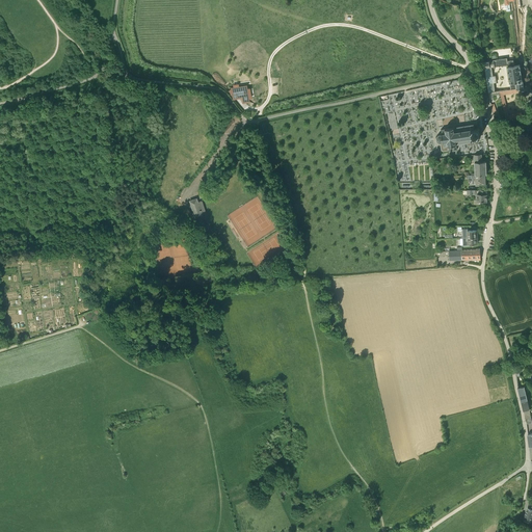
[(499,0),(500,1),(508,0),(509,9),(522,7),(520,0),(499,0)]
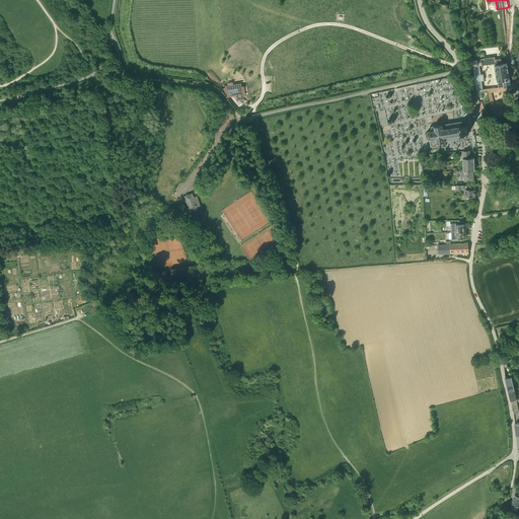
[(479,65),(486,65),(491,64),(496,63),(497,65),(495,65),(497,81),(498,81),(499,87),(511,86),(510,78),(509,78),(507,63),(502,64),(501,58),(496,59),(495,57),(490,57),(485,58),(480,59),(482,60),(471,61),(472,66),(479,65)]
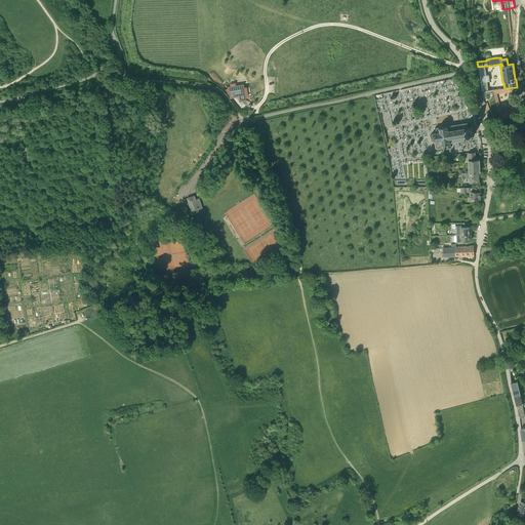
[(482,92),(489,90),(488,82),(490,81),(489,74),(487,74),(485,66),(478,67),(479,70),(482,92)]
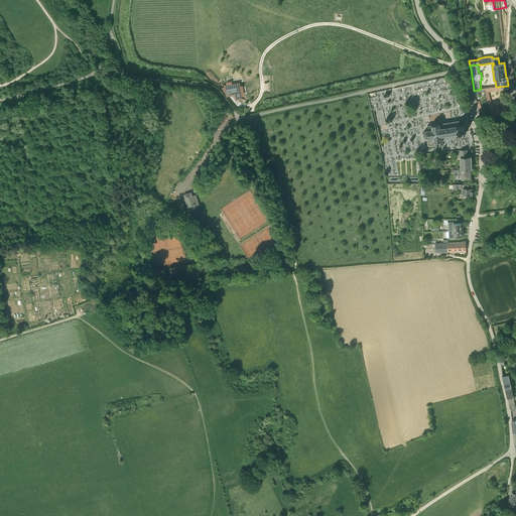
[(238,85),(226,86),(227,94),(236,93),(236,98),(240,98),(238,85)]
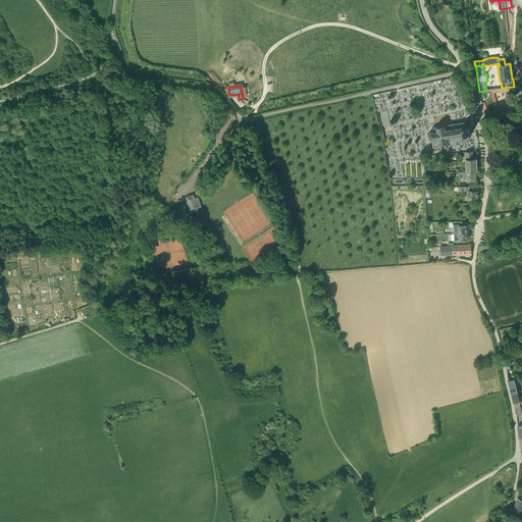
[(483,94),(490,93),(490,90),(486,90),(479,92),(480,99),(484,98),(484,97),(483,94)]
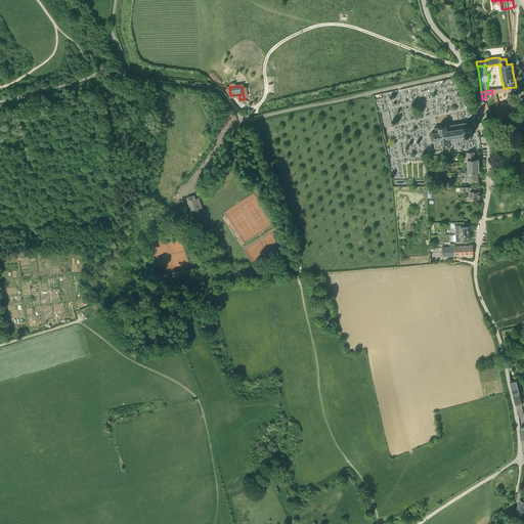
[(492,93),(488,94),(489,97),(486,97),(486,98),(482,99),(483,103),(488,101),(491,114),(497,113),(492,93)]
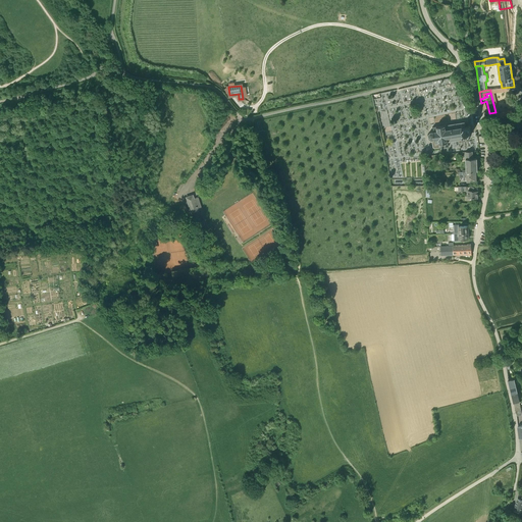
[(468,139),(467,137),(467,135),(471,134),(470,125),(466,126),(465,121),(433,127),(433,132),(430,132),(428,135),(429,138),(431,140),(432,140),(433,148),(434,149),(440,148),(449,146),(448,142),(468,139)]
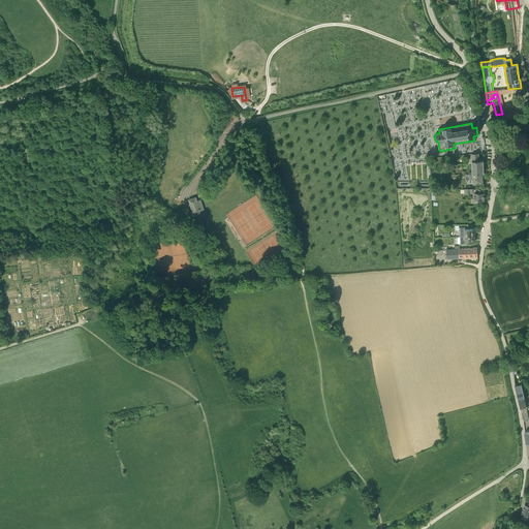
[(472,174),(483,174),(484,174),(484,160),(479,161),(479,160),(472,160),(472,174)]
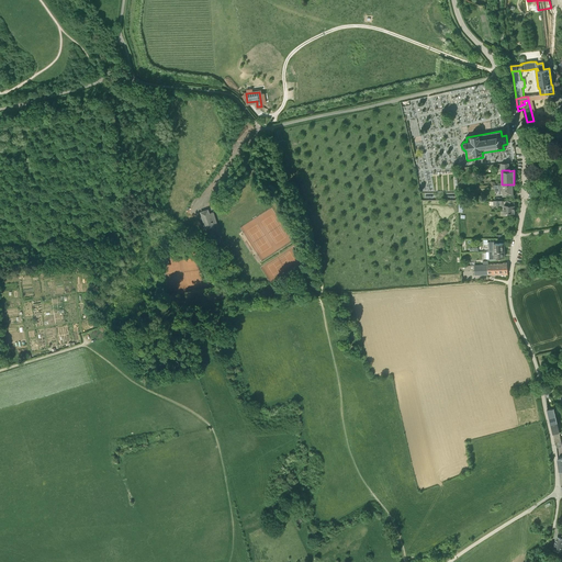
[(513,184),(502,184),(502,188),(503,194),(514,194),(513,184)]
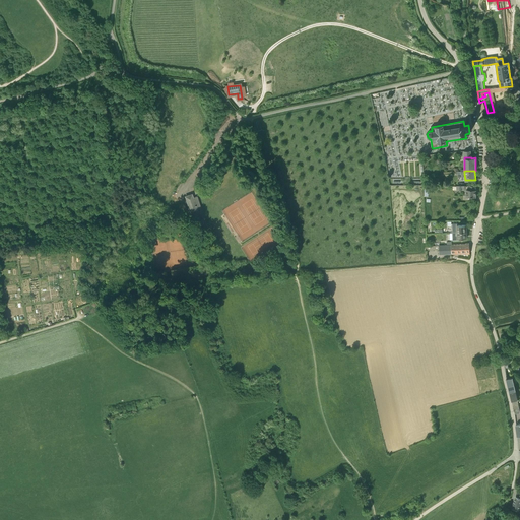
[(466,195),(466,196),(476,197),(476,186),(468,186),(468,190),(466,190),(466,195)]
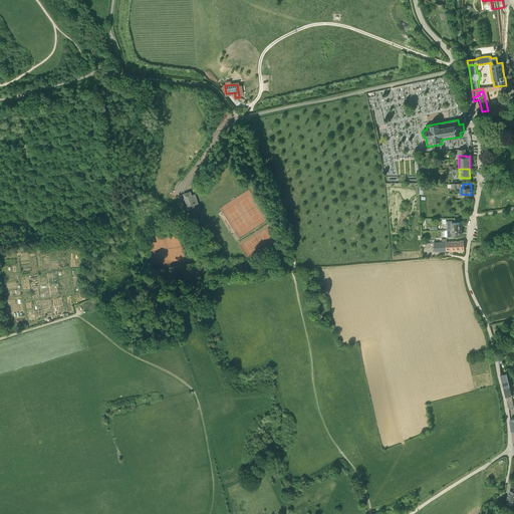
[(195,207),(199,206),(195,194),(191,195),(184,197),(181,198),(185,211),(196,208),(195,207)]
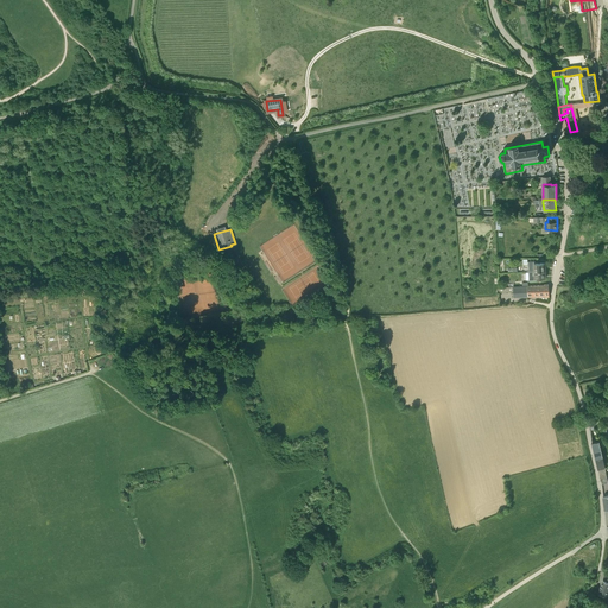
[(534,272),(545,271),(545,263),(534,264),(534,261),(529,261),(530,273),(531,273),(531,272),(534,272)]
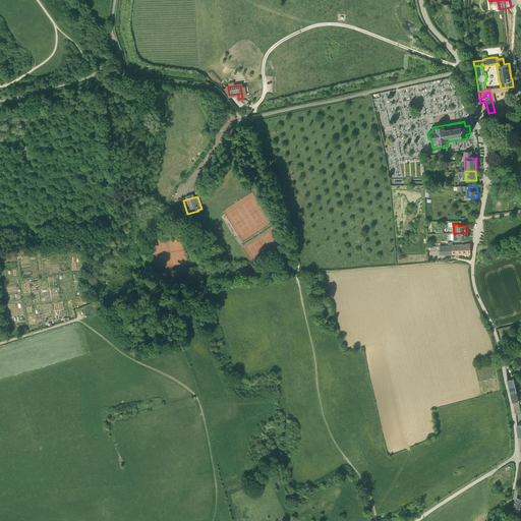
[(453,245),(453,254),(467,253),(467,254),(470,254),(470,243),(466,244),(453,245)]
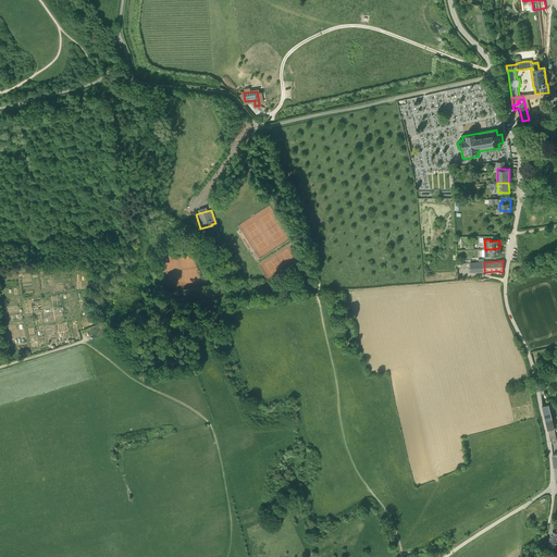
[(470,273),(484,272),(484,262),(480,262),(470,263),(457,263),(457,268),(470,268),(470,273)]
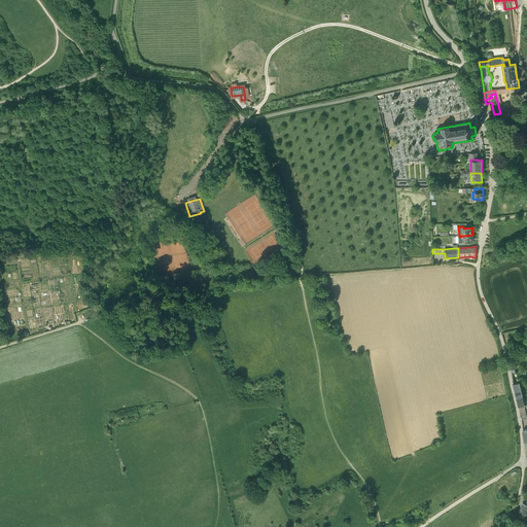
[(516,398),(522,396),(519,383),(513,384),(516,398)]
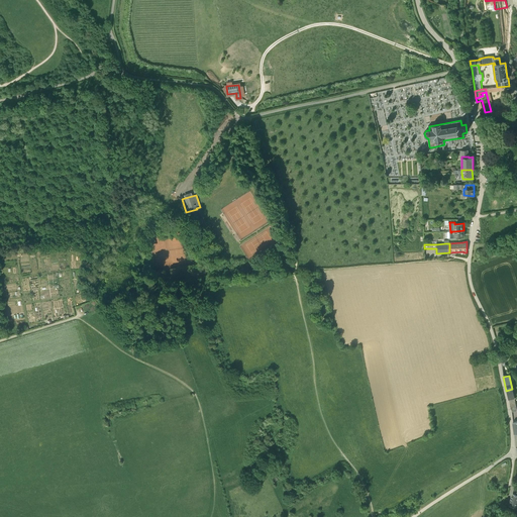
[(512,389),(506,391),(511,411),(516,409),(514,398),(512,389)]
